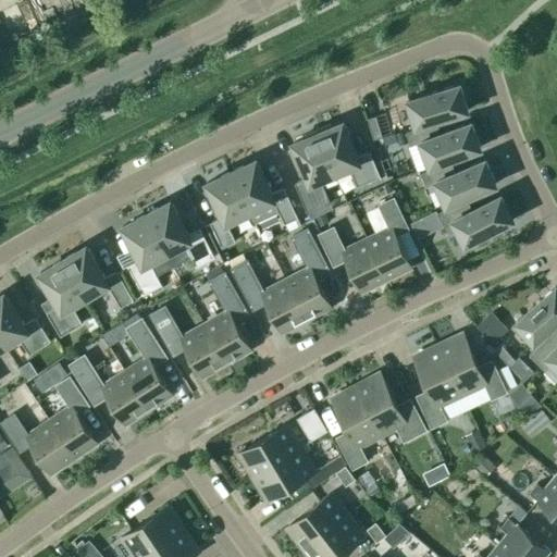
[(459,84),(408,99),(416,125),(467,110),(459,84)]
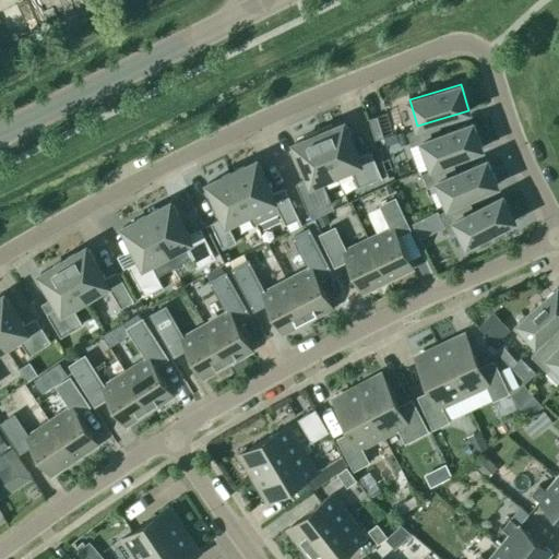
[(377,116),(368,118),(375,139),(383,137),(377,116)]
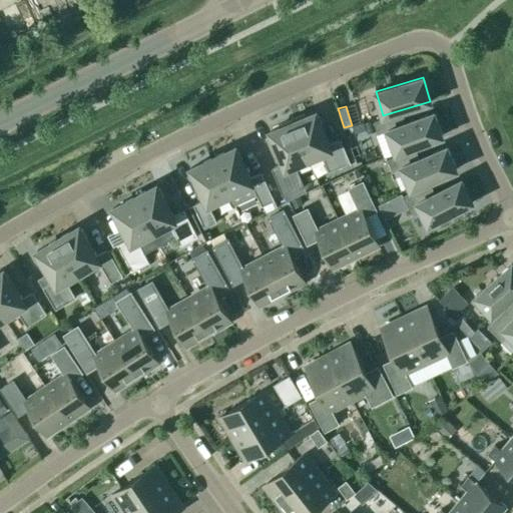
[(387,130),(395,152),(442,135),(433,112),(406,122),(402,110),(373,121),(377,130),(378,133),(387,130)]
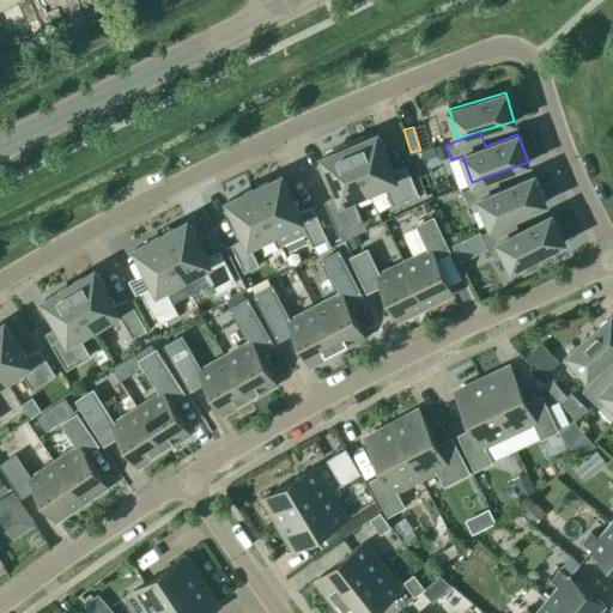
[(349,141),(368,190),(384,183),(393,204),(418,194),(406,165),(393,171),(377,133),(364,139),(363,135),(349,141)]
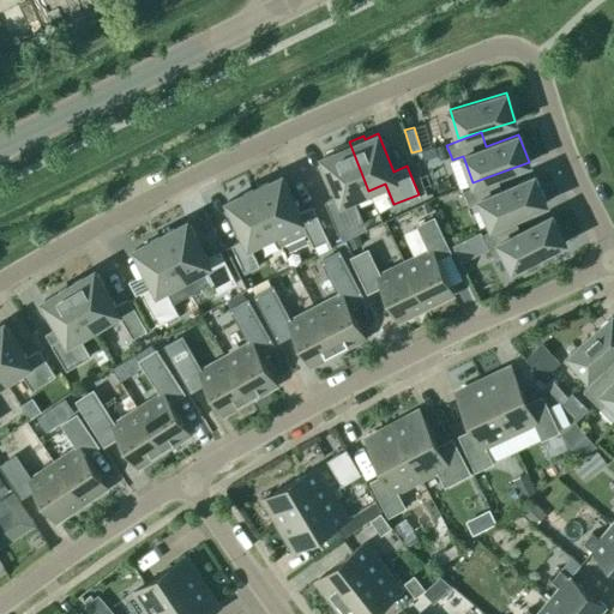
[(353,197),(368,191),(349,142),(333,149),(335,151),(323,157),(338,194),(325,200),(338,234),(363,223),(353,197)]
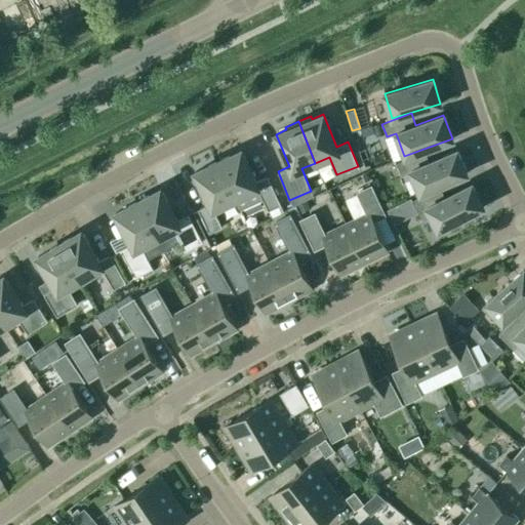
[(375,123),(372,124),(376,136),(386,133),(381,124),(380,121),(375,123)]
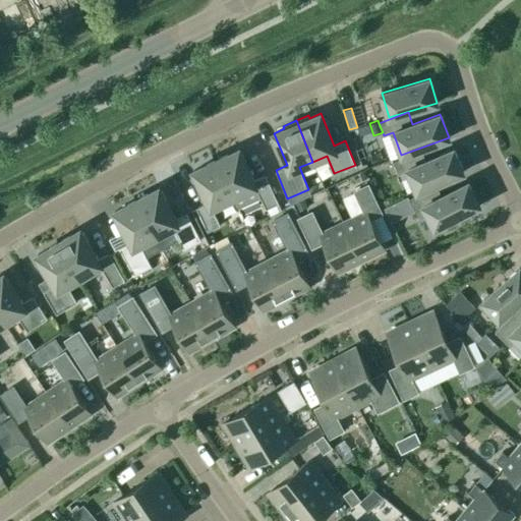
[(253,180),(239,149),(216,160),(233,196),(238,208),(261,197),(266,209),(278,203),(265,175),(253,180)]
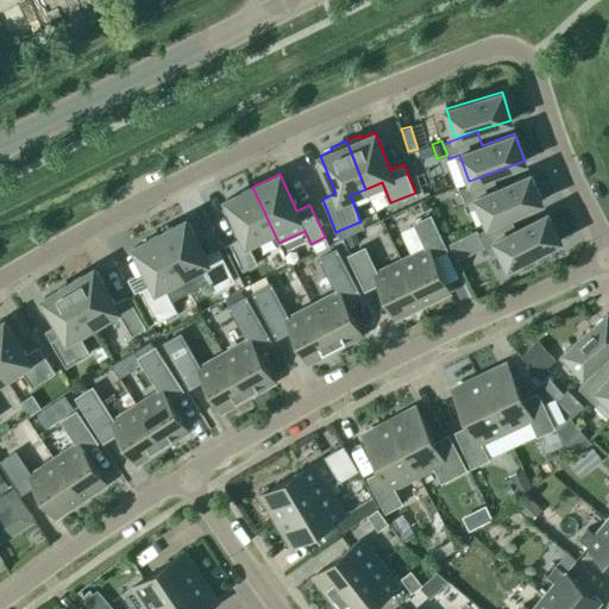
[(476,199),(488,224),(541,201),(529,174),(497,187),(493,174),(459,188),(465,203),(476,199)]
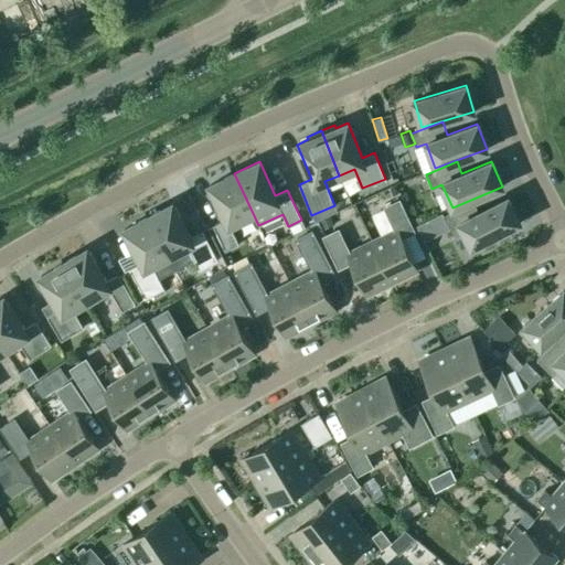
[(230,224),(253,213),(234,173),(209,185),(225,219),(213,225),(225,251),(238,244),(230,224)]
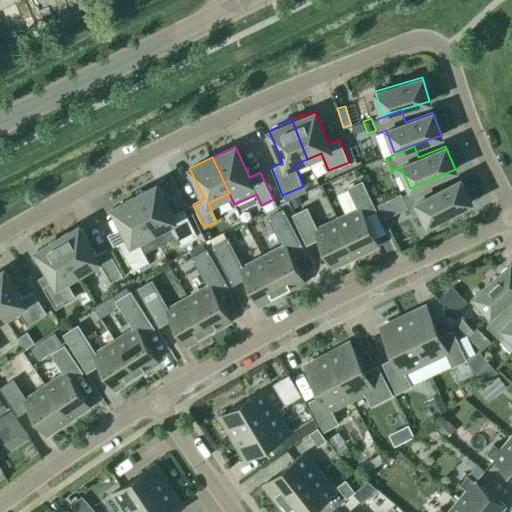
[(456,209),(471,201),(460,179),(434,192),(428,181),(401,195),(407,207),(416,202),(427,224),(440,217),(442,220),(458,212),(456,209)]
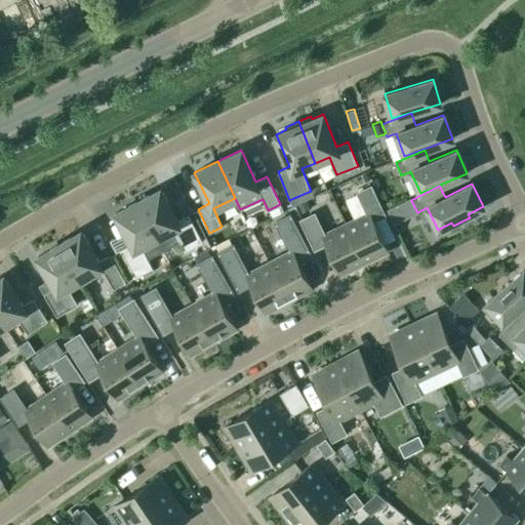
[(346,225),(364,261),(387,250),(372,219),(384,214),(370,187),(358,193),(368,213),(346,225)]
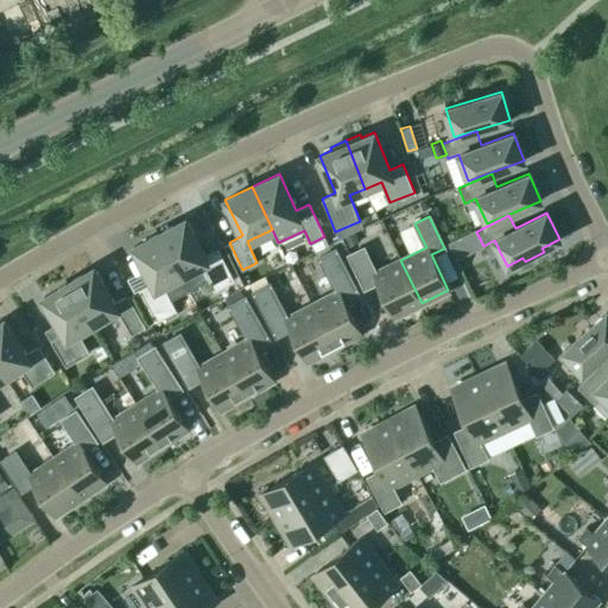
[(159,233),(189,290),(208,279),(214,290),(234,279),(217,248),(204,254),(185,219),(159,233)]
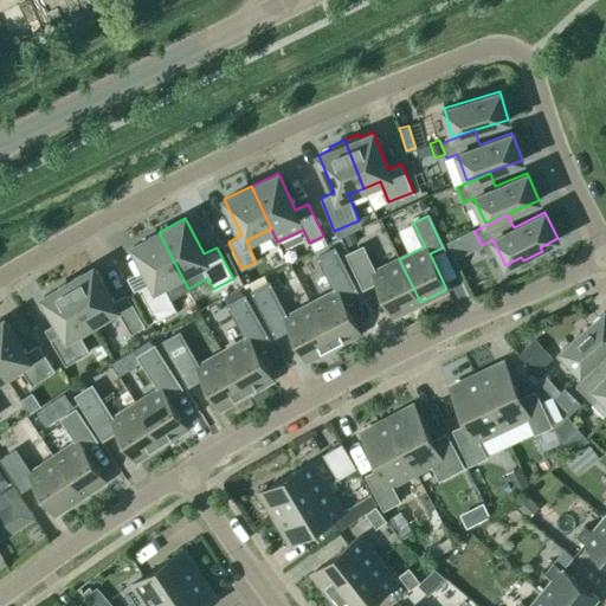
[(171,298),(188,289),(159,232),(133,246),(152,282),(139,288),(155,320),(175,309),(171,298)]
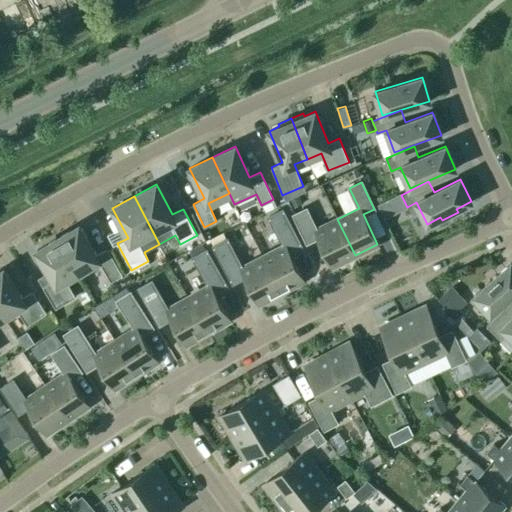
[(397,210),(390,198),(377,204),(383,216),(397,210)]
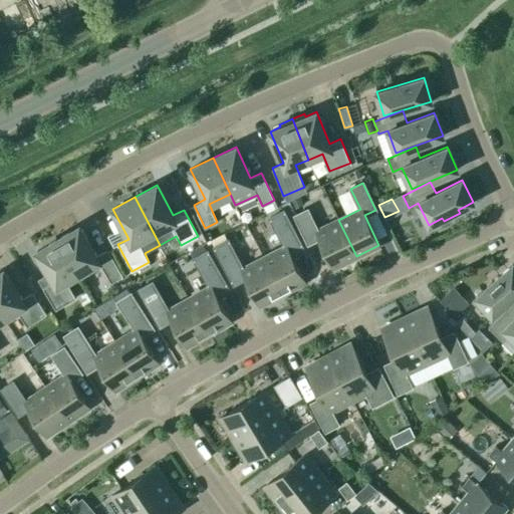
[(333,267),(356,256),(338,220),(317,230),(307,209),(294,215),(308,243),(319,237),(333,267)]
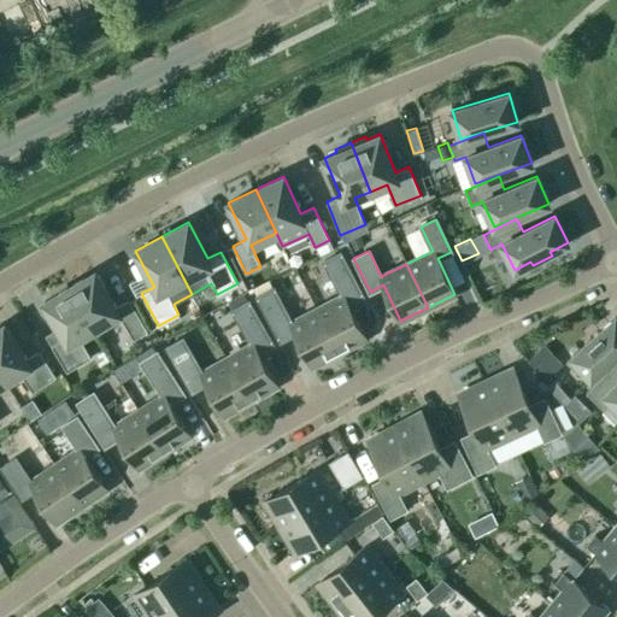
[(342,295),(317,309),(339,352),(366,338),(348,305),(363,297),(340,252),(324,260),(342,295)]
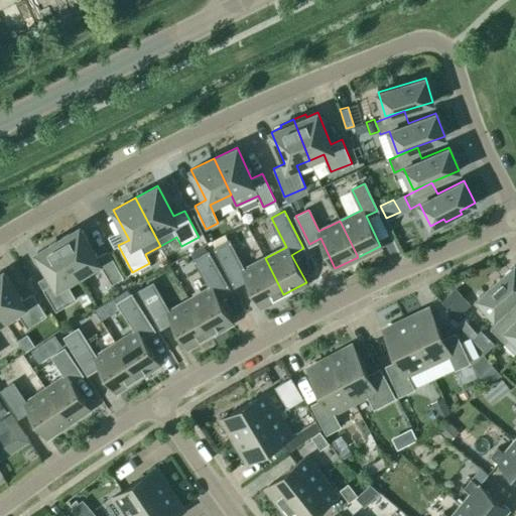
[(57,240),(79,274),(99,262),(112,283),(123,276),(108,250),(97,256),(80,227),(57,240)]
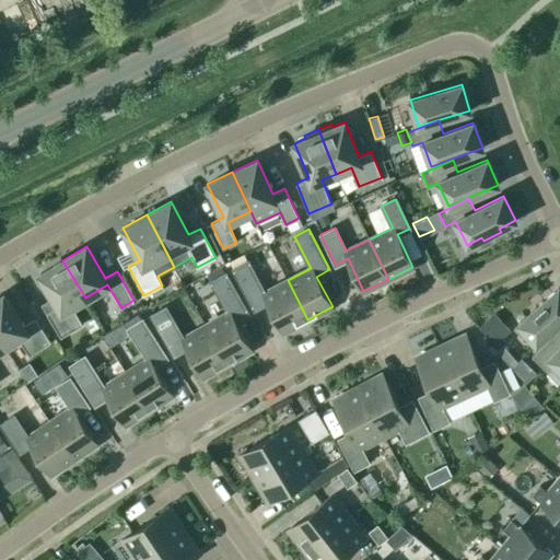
[(71,305),(85,298),(62,260),(39,275),(58,306),(46,313),(60,337),(82,324),(71,305)]
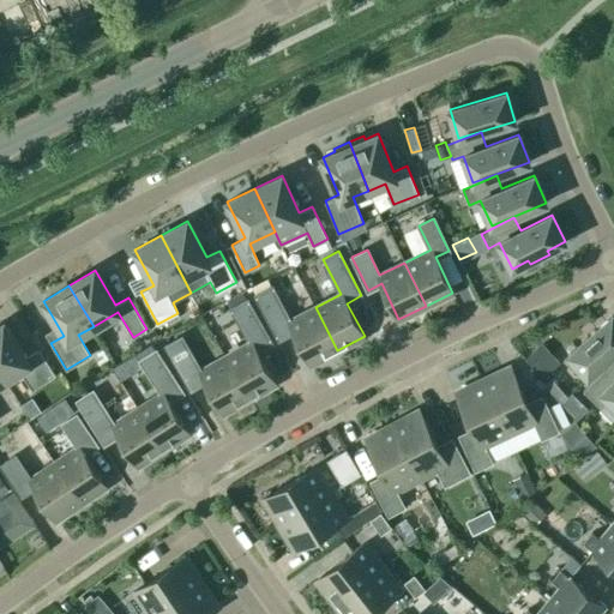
[(337,350),(315,307),(290,320),(271,286),(256,294),(280,338),(294,331),(311,363),(337,350)]
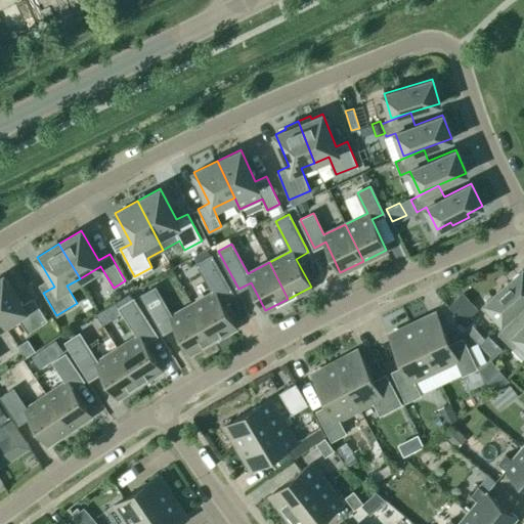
[(214,292),(192,304),(213,340),(235,326),(219,299),(231,293),(210,255),(198,263),(214,292)]
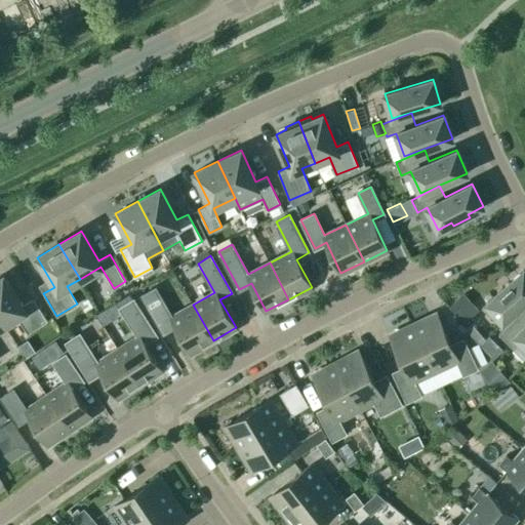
[(524,270),(524,269),(486,303),(502,322),(524,301),(524,270)]
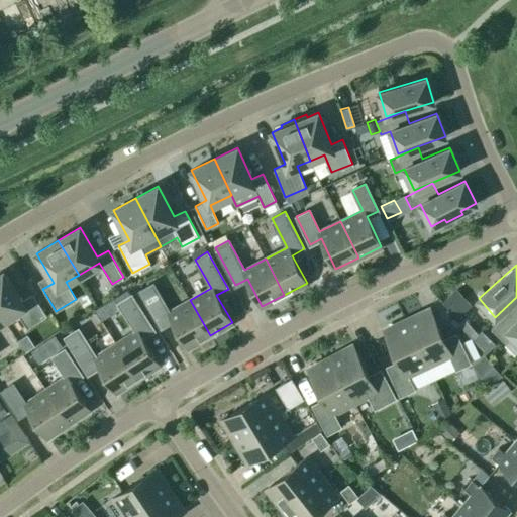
[(0,274),(0,312),(4,319),(16,312),(27,328),(46,315),(32,294),(22,301),(3,272),(0,274)]
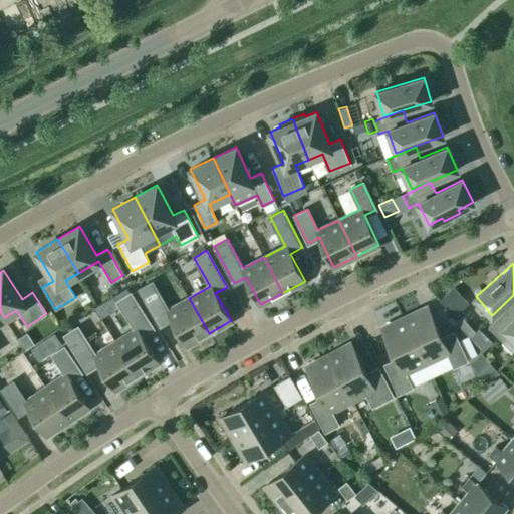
[(209,333),(189,298),(168,310),(152,281),(139,289),(160,325),(172,318),(187,345),(209,333)]
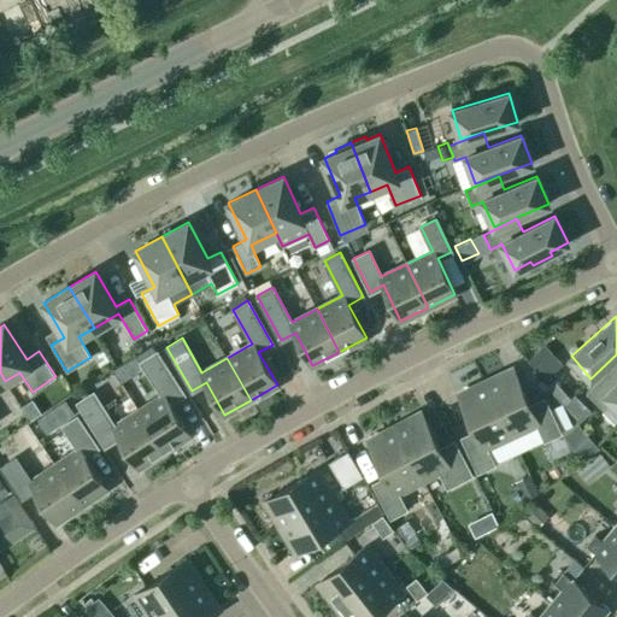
[(539,350),(528,359),(545,378),(563,363),(546,344),(539,350)]
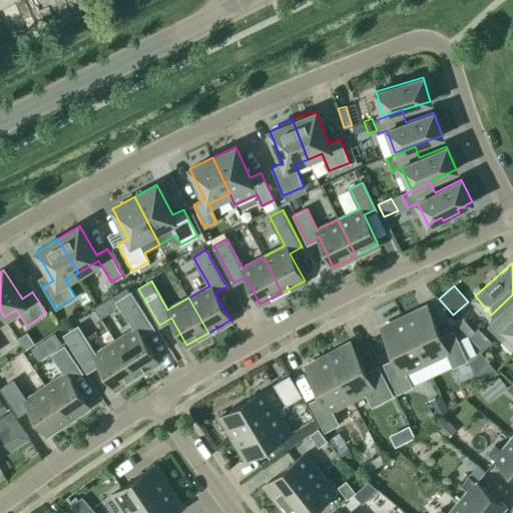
[(135,329),(115,341),(136,375),(157,362),(141,336),(152,328),(130,293),(117,301),(135,329)]
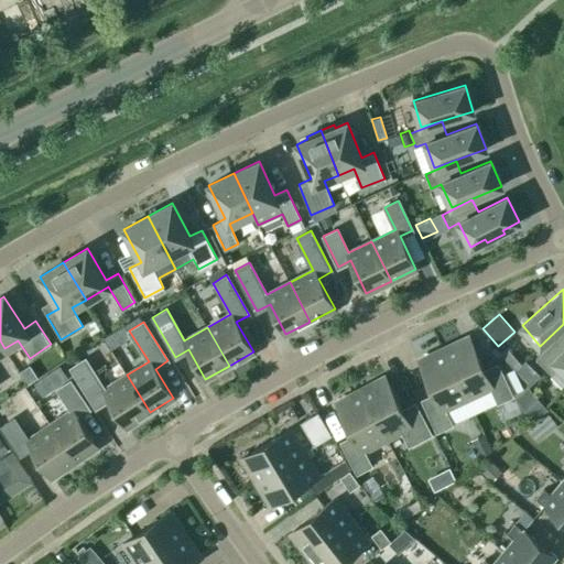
[(563,371),(563,339),(559,335),(535,358),(545,369),(553,361),(563,371)]
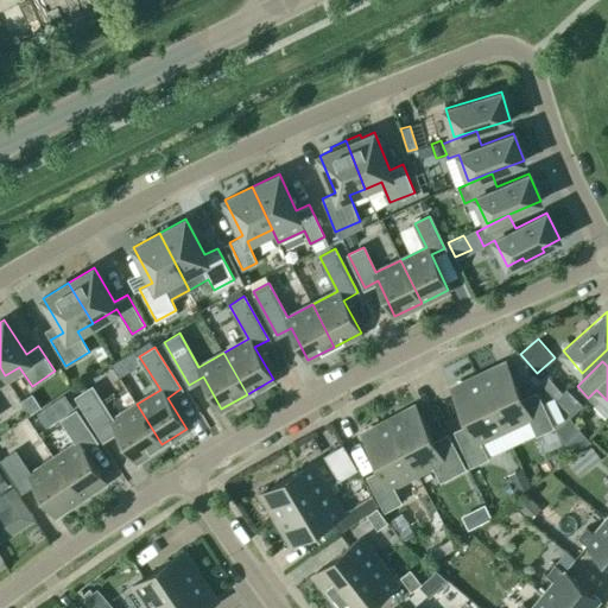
[(506,363),(479,375),(504,429),(530,417),(537,432),(551,425),(536,393),(523,399),(506,363)]
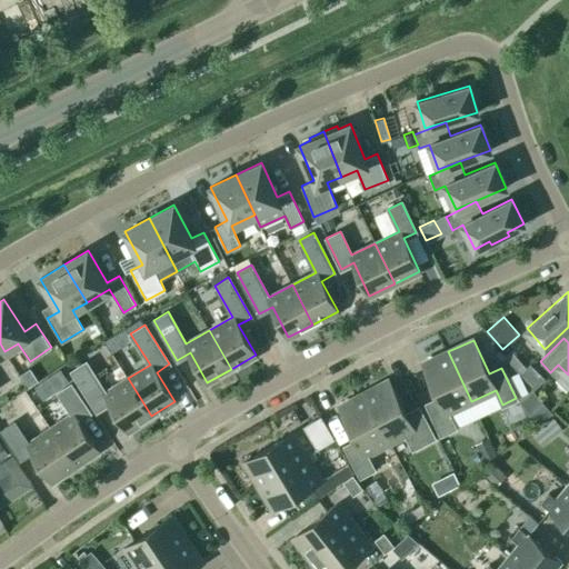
[(518,372),(525,367),(511,349),(505,356),(518,372)]
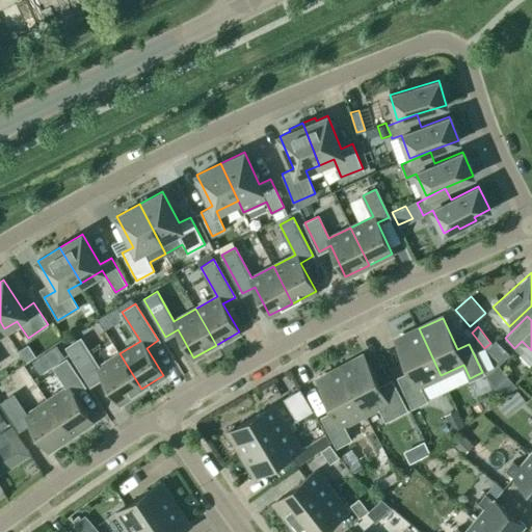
[(441,375),(419,328),(395,340),(410,372),(399,377),(413,405),(425,400),(418,386),(441,375)]
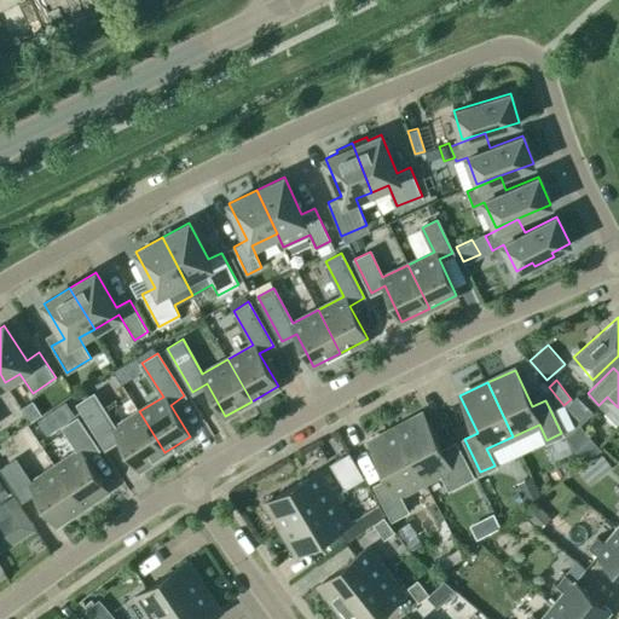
[(165,452),(139,411),(114,427),(93,394),(77,404),(105,446),(119,438),(139,469),(165,452)]
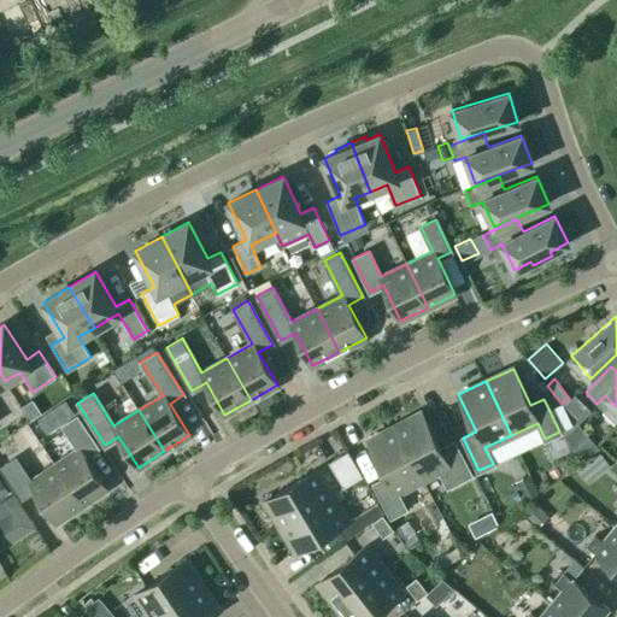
[(74,413),(65,403),(40,419),(47,432),(74,413)]
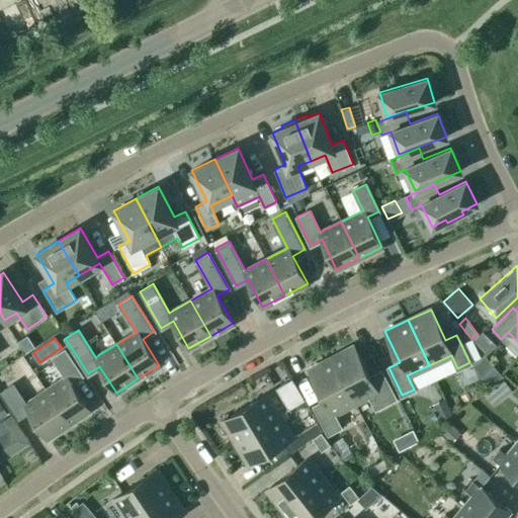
[(331,358),(354,403),(367,396),(375,411),(397,400),(381,368),(368,375),(353,346),(331,358)]
